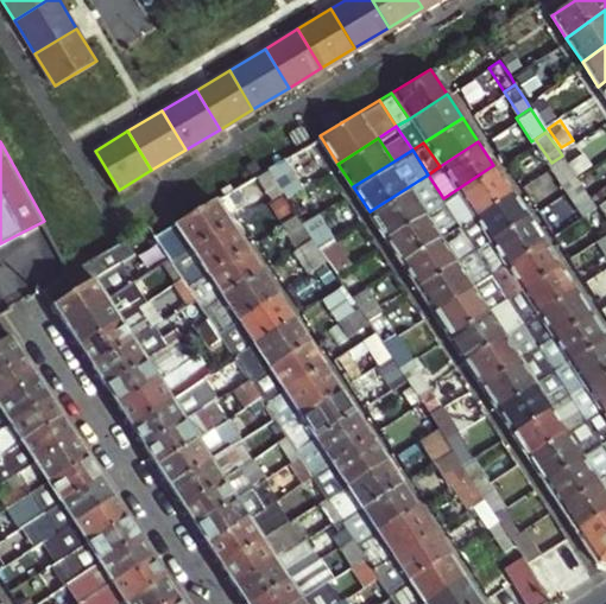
[(562,156),(551,163),(567,186),(578,179),(575,176),(562,156)]
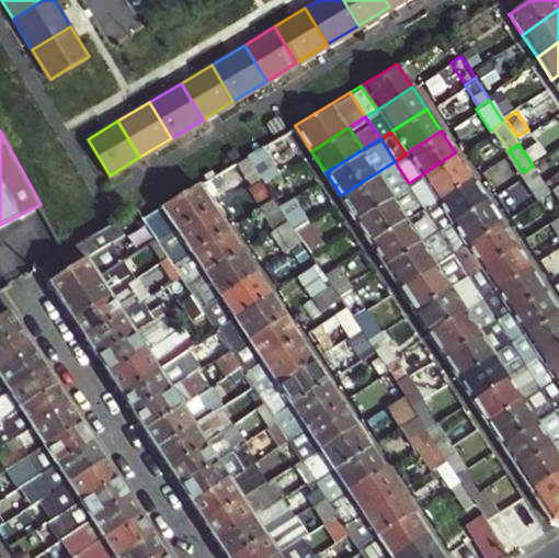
[(261,146),(247,155),(259,174),(264,181),(278,172),(261,146)]
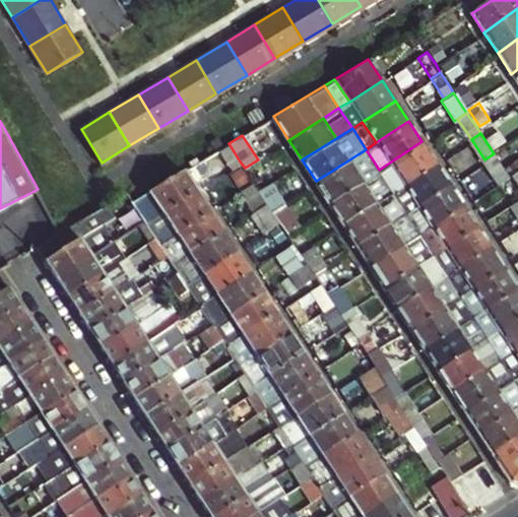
[(392,191),(436,163),(422,141),(379,170),(392,191)]
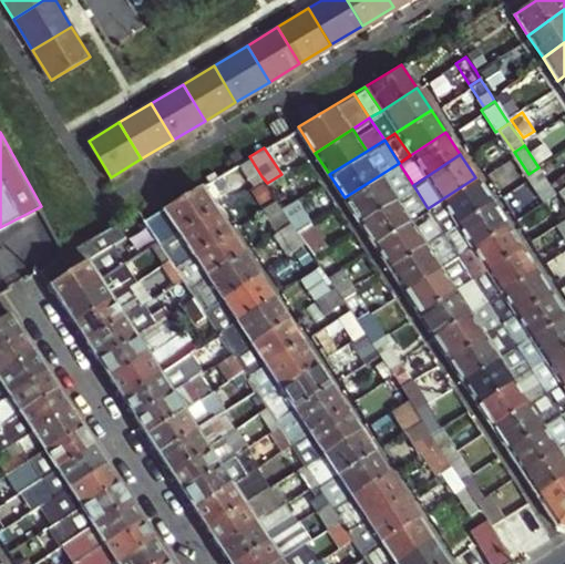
[(413,185),(399,163),(345,197),(359,221),(413,185)]
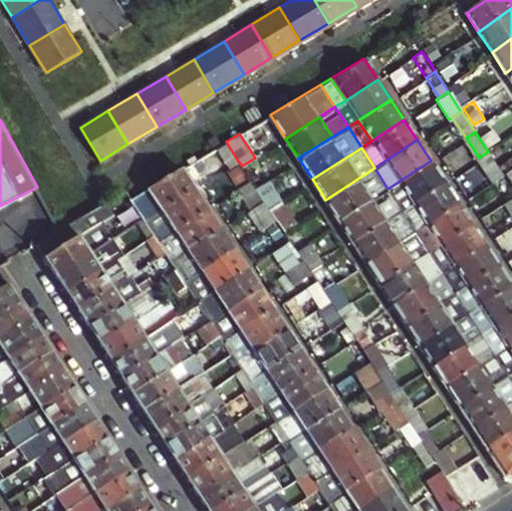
[(488,152),(479,158),(493,180),(502,174),(502,172),(498,167),(488,152)]
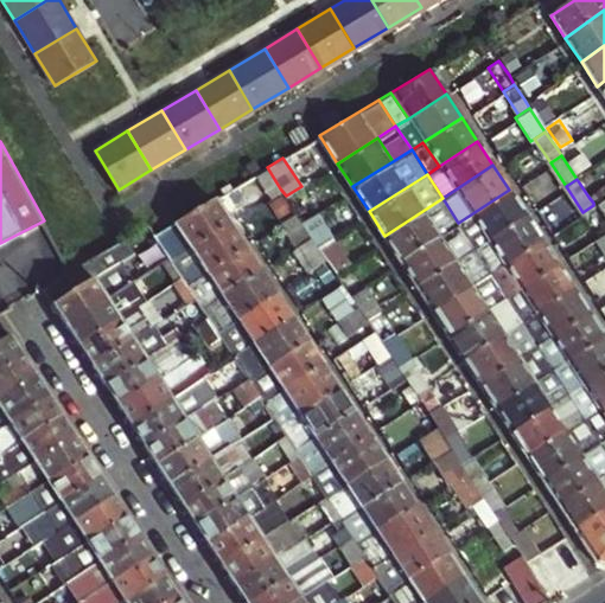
[(473,247),(524,213),(509,190),(458,223),(473,247)]
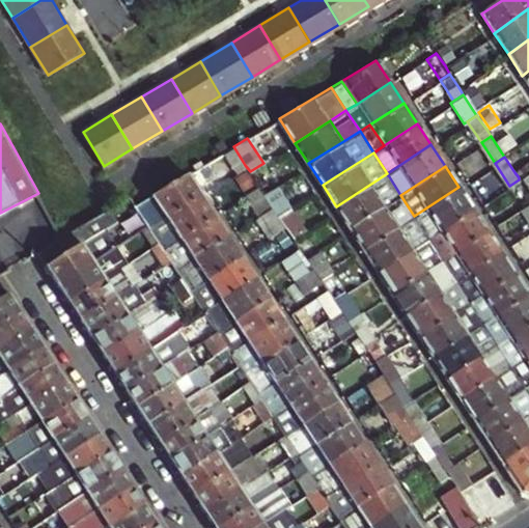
[(528,170),(519,177),(519,179),(528,192),(528,191),(528,170)]
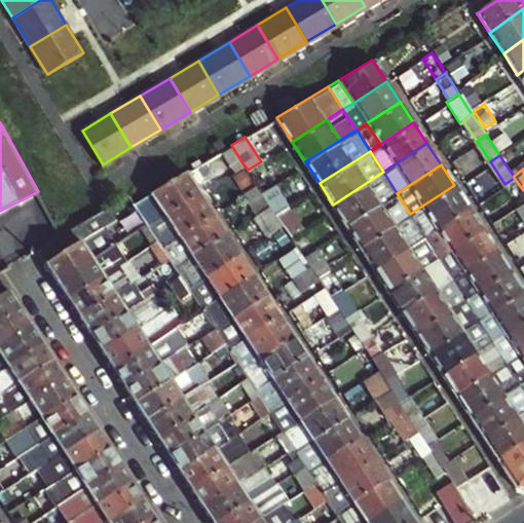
[(149,224),(202,190),(189,170),(135,202),(136,203),(149,224)]
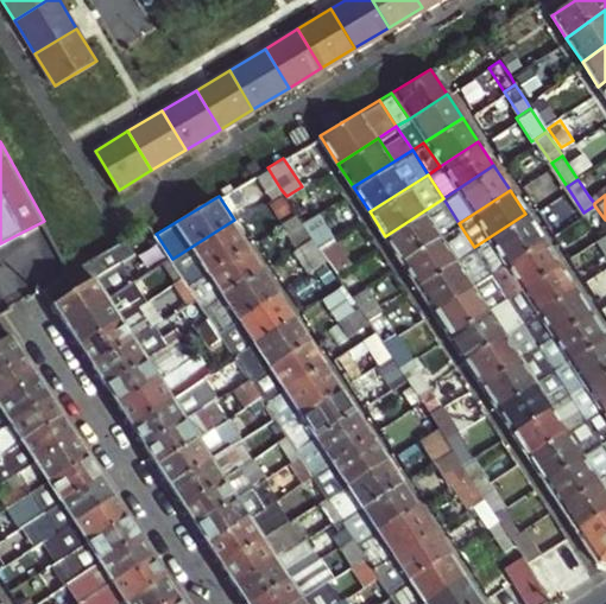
[(402,260),(459,223),(443,198),(385,236),(402,260)]
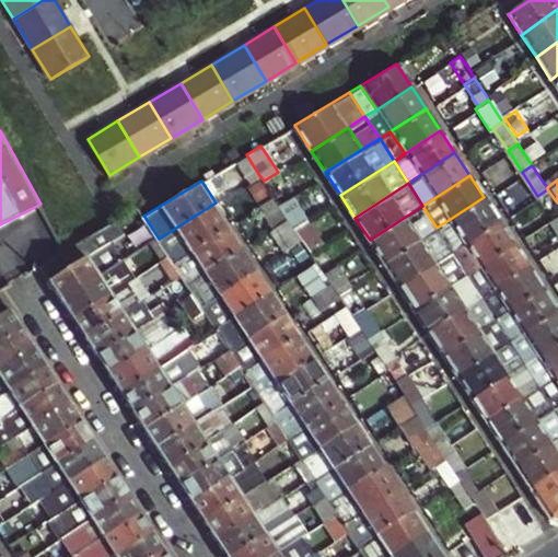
[(306,216),(292,194),(278,202),(288,220),(292,225),(306,216)]
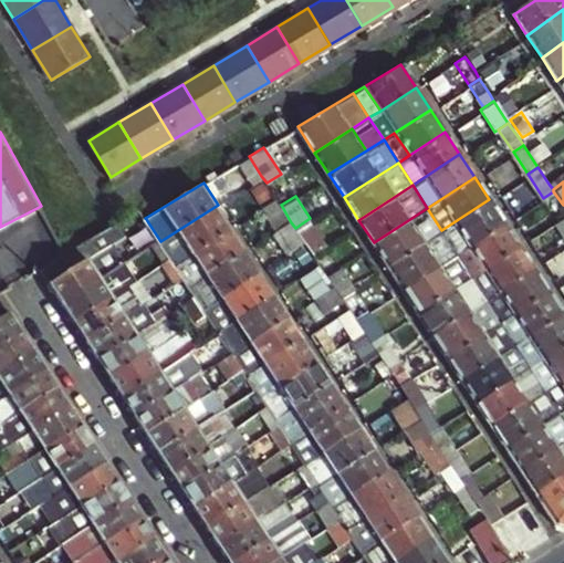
[(504,222),(489,199),(441,230),(457,253),(469,246),(504,222)]
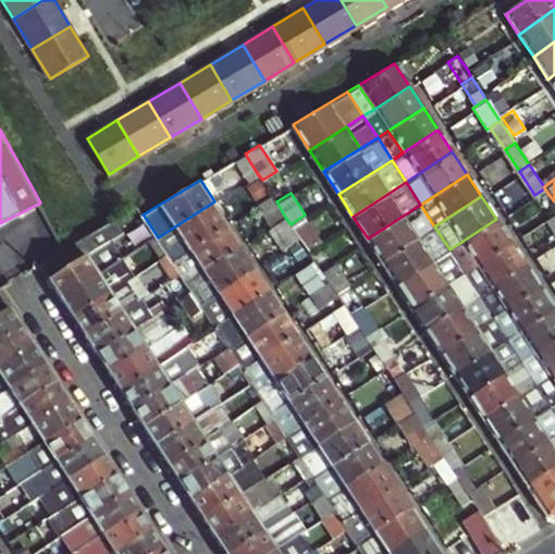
[(286,219),(276,201),(272,197),(260,205),(274,226),(286,219)]
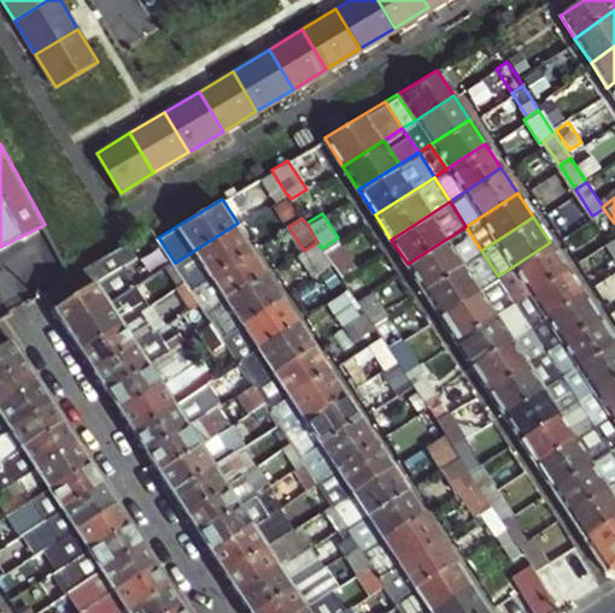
[(192,288),(253,248),(238,223),(175,263),(181,272),(188,283),(192,288)]
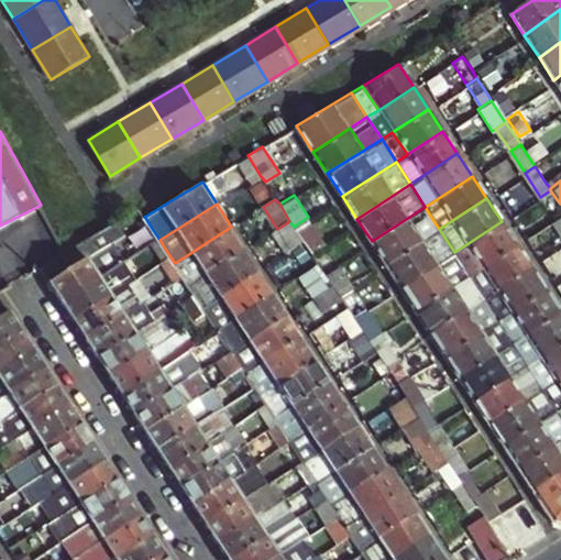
[(439,229),(425,207),(372,241),(386,263),(422,239),(439,229)]
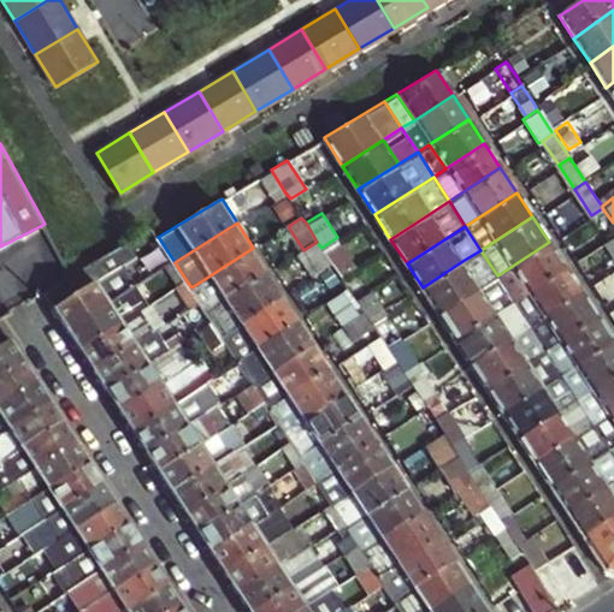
[(613,232),(601,241),(613,261),(613,232)]
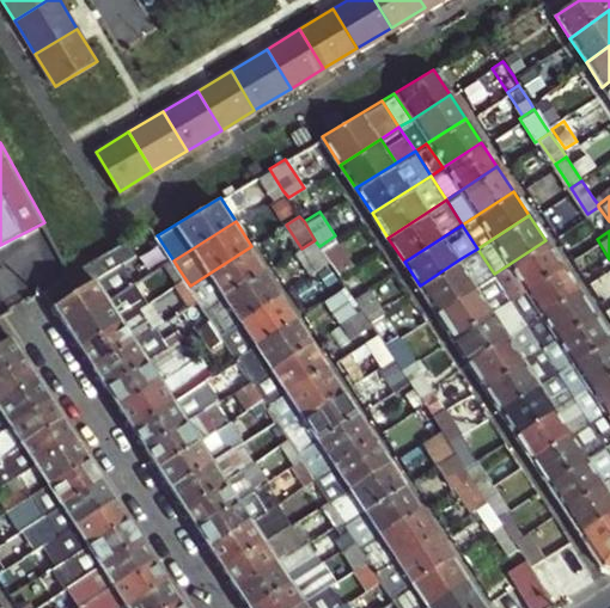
[(68,327),(127,290),(139,283),(126,263),(138,256),(128,240),(73,274),(46,292),(68,327)]
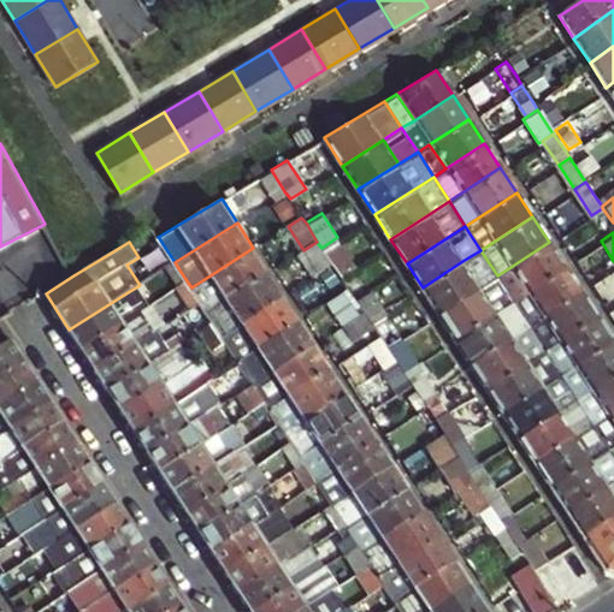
[(332,263),(322,248),(317,242),(303,250),(301,251),(316,274),(332,263)]
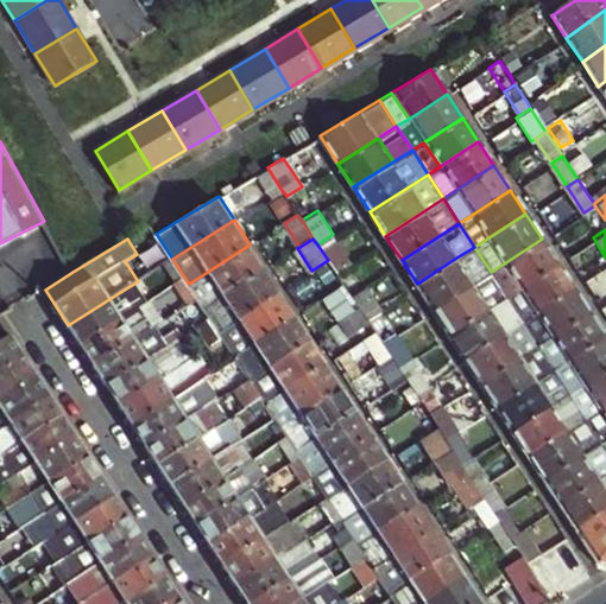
[(518,286),(556,261),(542,239),(504,264),(518,286)]
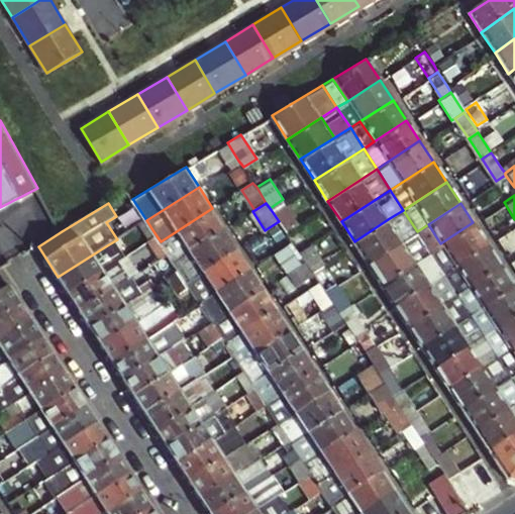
[(174,262),(225,228),(212,208),(161,241),(169,254),(174,262)]
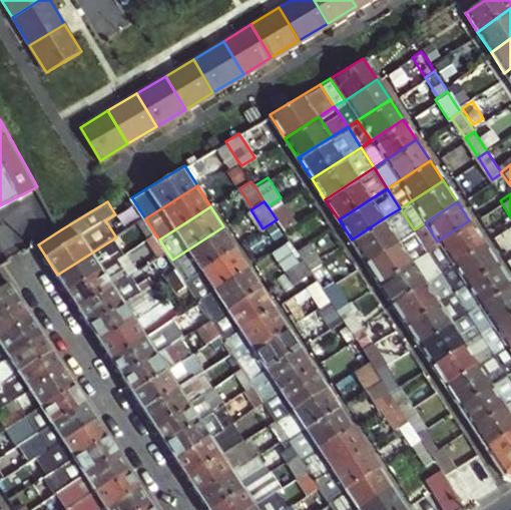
[(414,229),(400,208),(385,217),(399,239),(408,233),(414,229)]
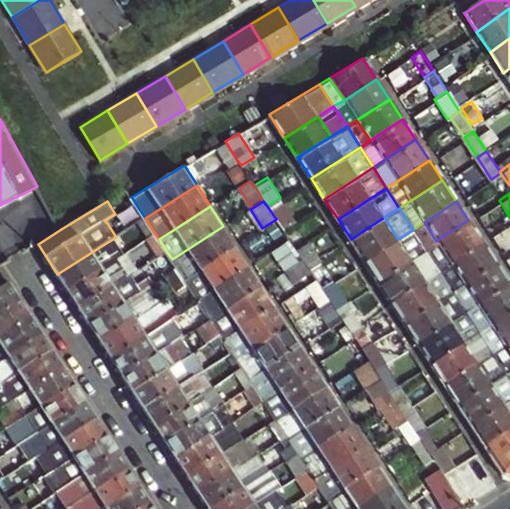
[(351,239),(365,261),(398,239),(384,217),(351,239)]
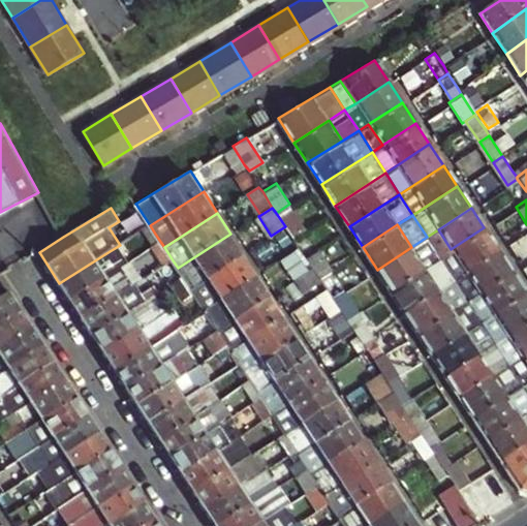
[(454,280),(466,272),(499,251),(484,227),(451,249),(439,256),(454,280)]
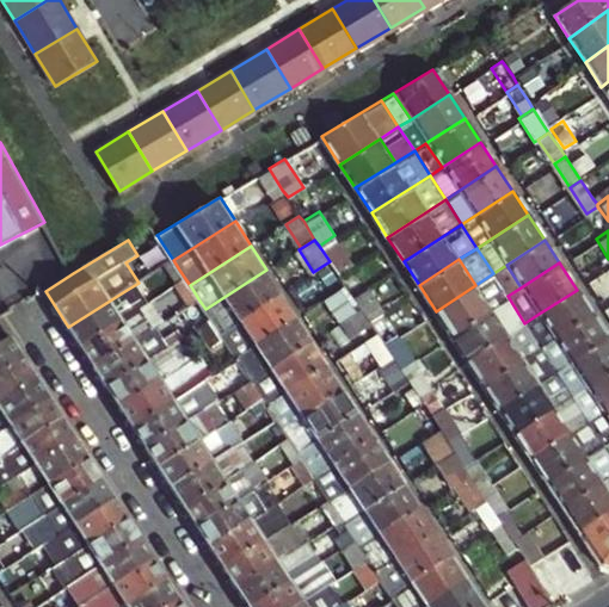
[(506,265),(493,273),(502,286),(508,296),(521,287),(506,265)]
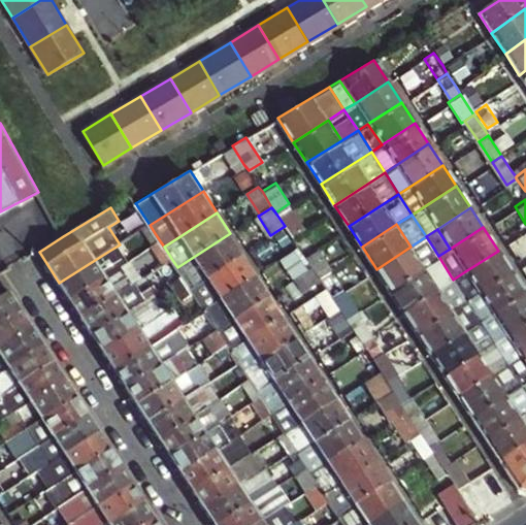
[(146,238),(153,248),(161,242),(155,233),(146,238)]
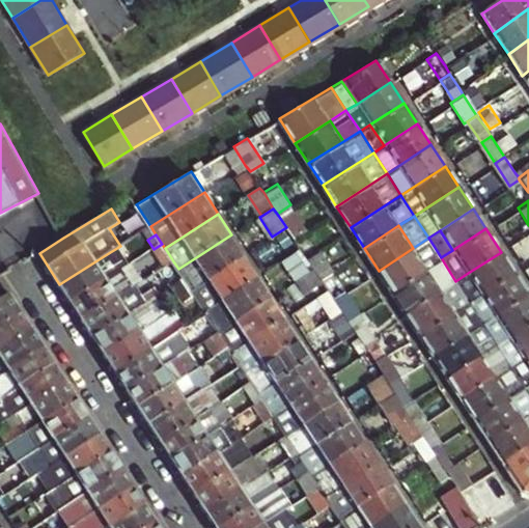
[(209,278),(245,254),(231,234),(178,269),(183,275),(185,279),(191,288),(209,278)]
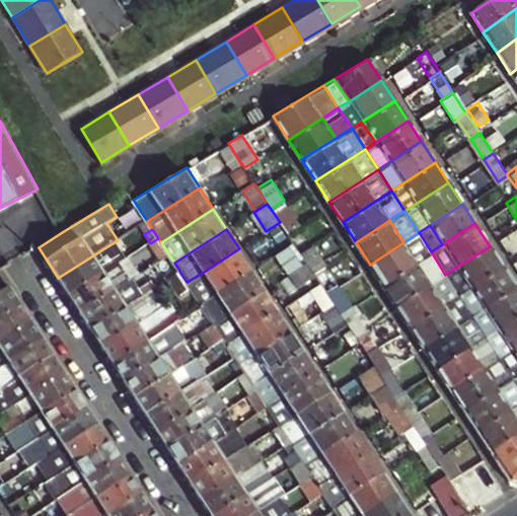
[(403,242),(370,265),(382,283),(431,251),(426,243),(420,247),(413,236),(403,242)]
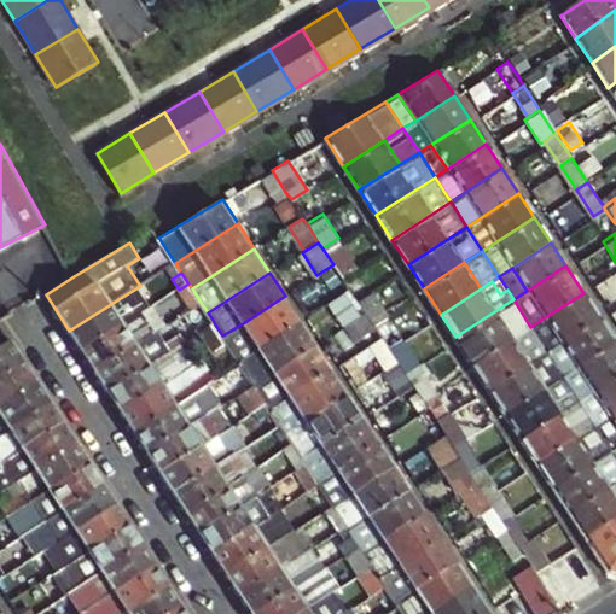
[(202,304),(192,288),(189,284),(179,290),(192,310),(202,304)]
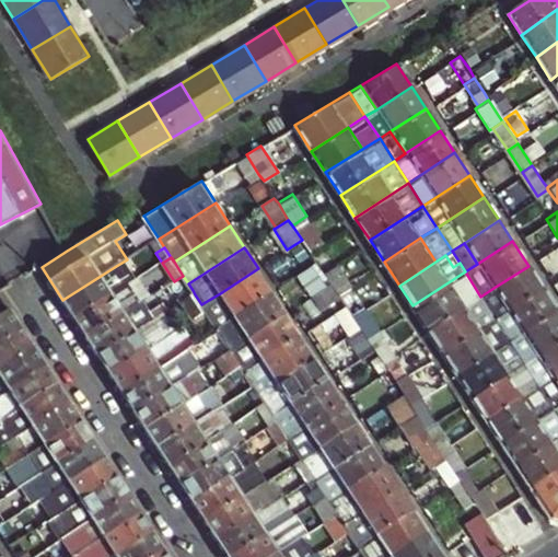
[(127,259),(116,266),(62,300),(74,318),(139,278),(127,259)]
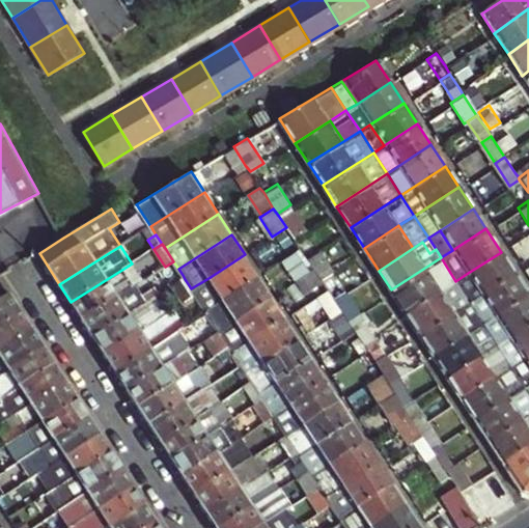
[(293,282),(312,269),(305,257),(299,247),(278,260),(293,282)]
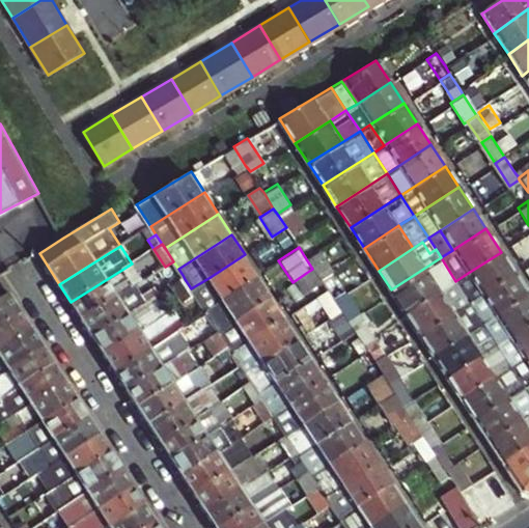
[(332,269),(317,248),(309,254),(323,275),(330,270),(332,269)]
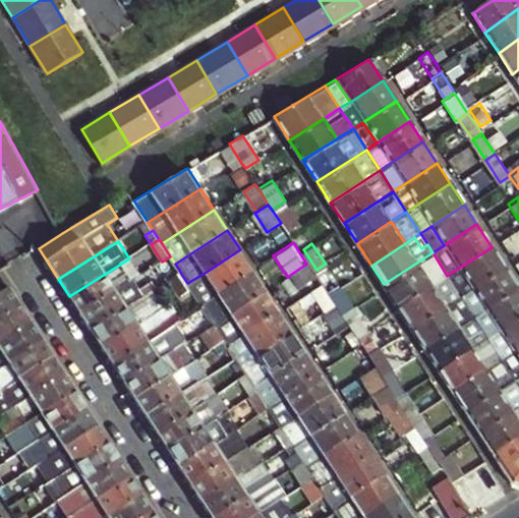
[(472,287),(504,267),(492,247),(459,268),(472,287)]
